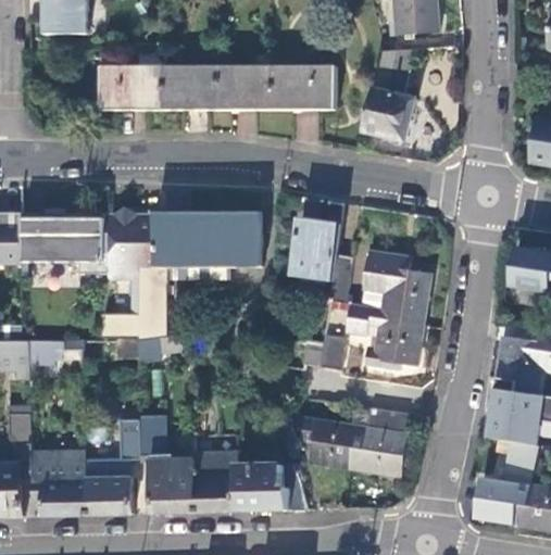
[(38,0),(39,32),(84,30),(83,0),(38,0)]
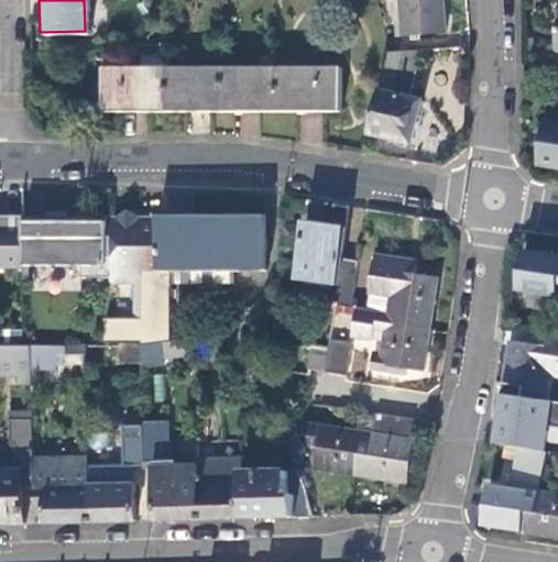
[(396,0),(398,33),(440,30),(438,0),(396,0)]
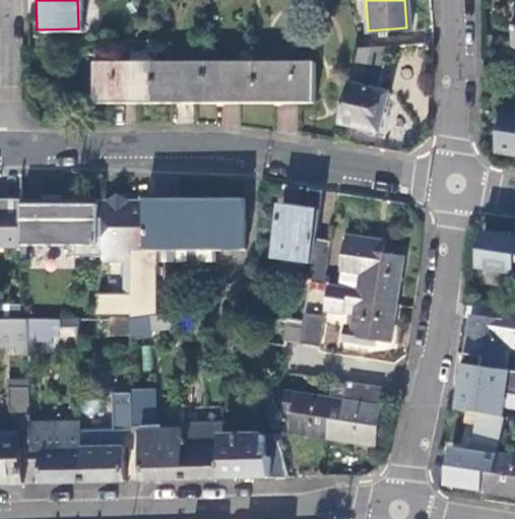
[(385,45),(355,47),(336,122),(376,131),(385,90),(374,88),(385,45)]
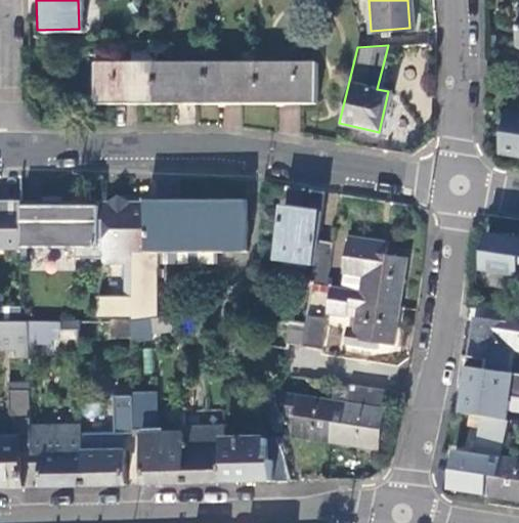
[(150,102),(149,60),(90,60),(90,102),(150,102)]
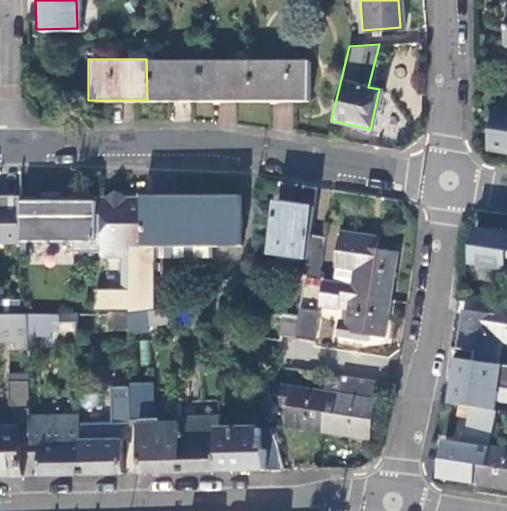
[(197,59),(146,59),(147,100),(197,100),(197,59)]
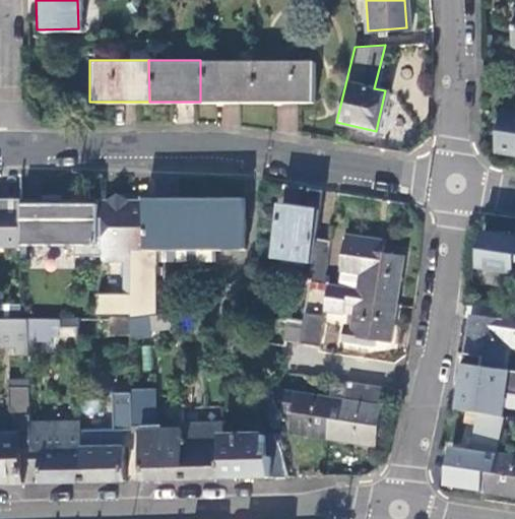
[(252,102),(251,60),(200,60),(200,102),(252,102)]
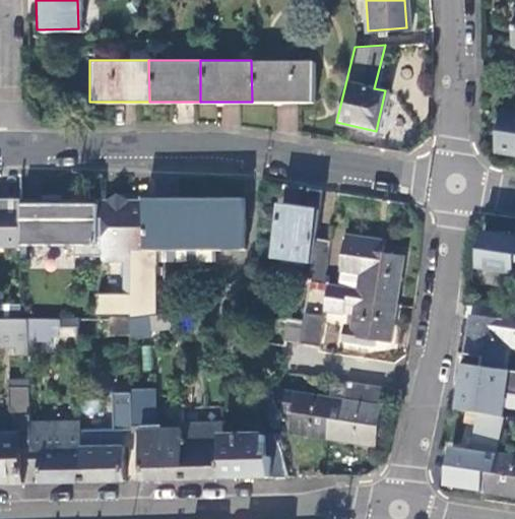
[(311,60),(251,60),(252,102),(311,102),(311,60)]
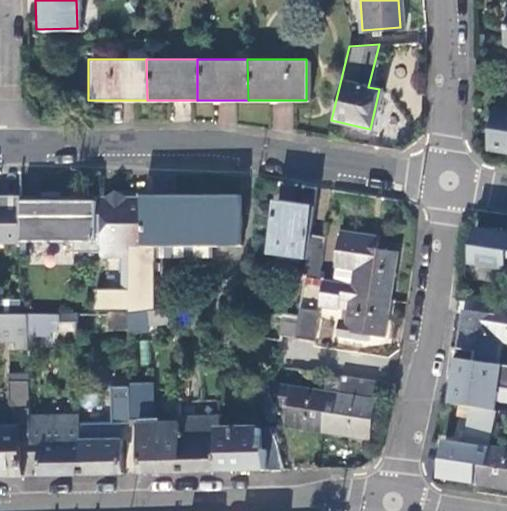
[(506,111),(491,109),(485,146),(506,149),(506,111)]
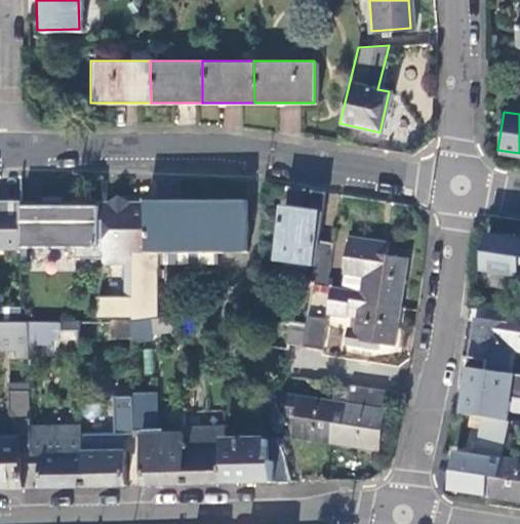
[(0,245),(16,246),(16,199),(0,199),(0,245)]
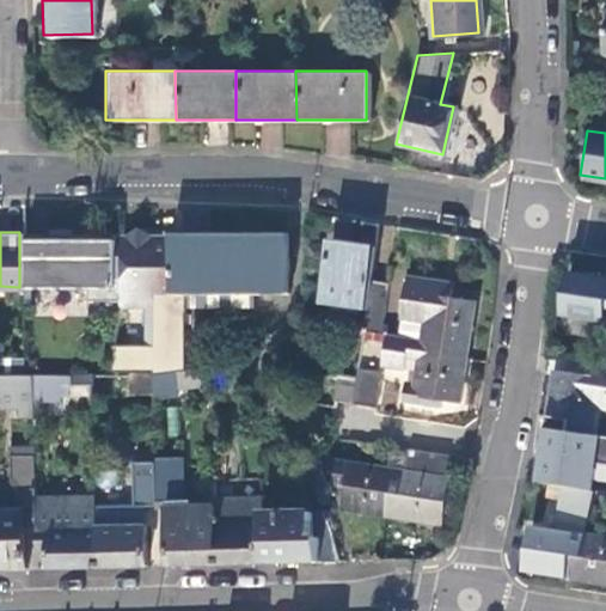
[(115,292),(115,309),(148,309),(147,233),(112,233),(112,239),(57,239),(57,292),(115,292)]
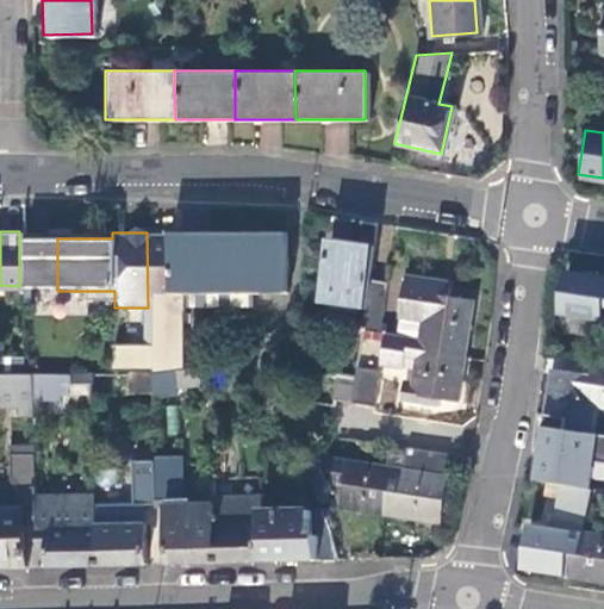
[(284,232),(147,232),(148,308),(148,347),(148,372),(173,370),(179,368),(180,291),(284,292),(284,232)]
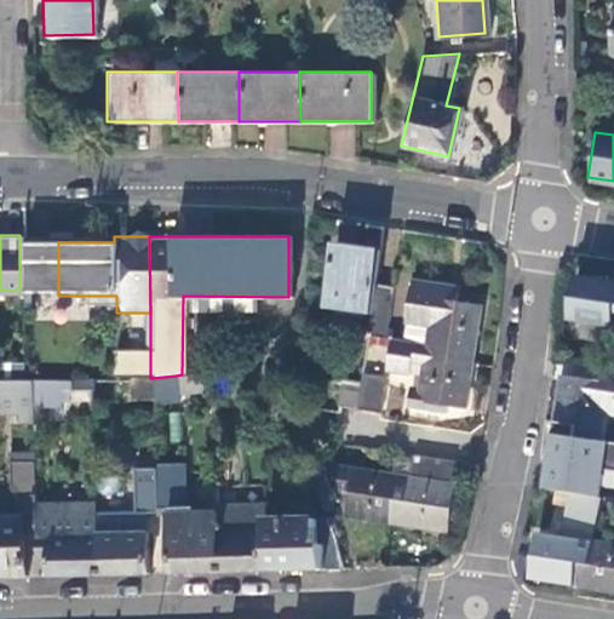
[(371,284),(376,250),(330,242),(320,305),(367,311),(371,284)]
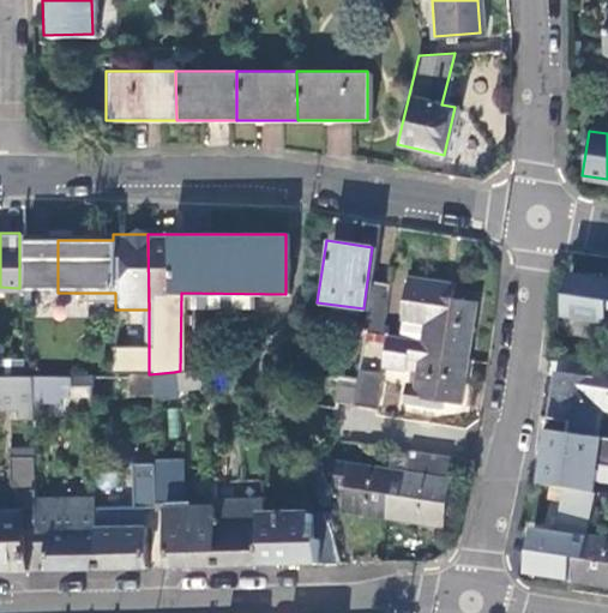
[(607,299),(607,276),(566,270),(559,317),(603,324),(607,299)]
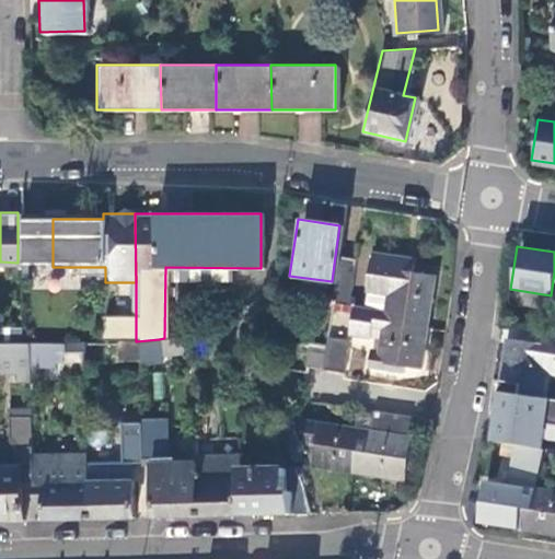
[(402,324),(423,327),(430,276),(407,272),(408,267),(397,265),(399,257),(369,253),(363,292),(385,295),(383,312),(403,314),(402,324)]
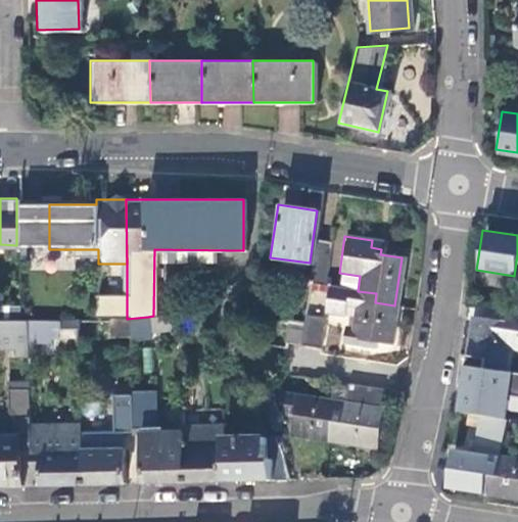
[(326,240),(313,239),(310,263),(307,283),(321,285),(326,240)]
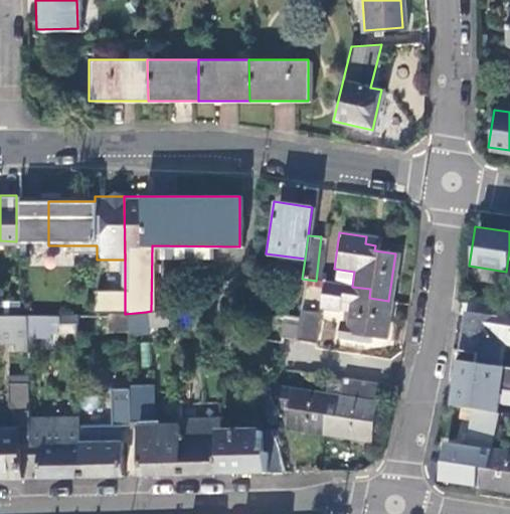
[(354,272),(334,269),(332,283),(352,287),(354,272)]
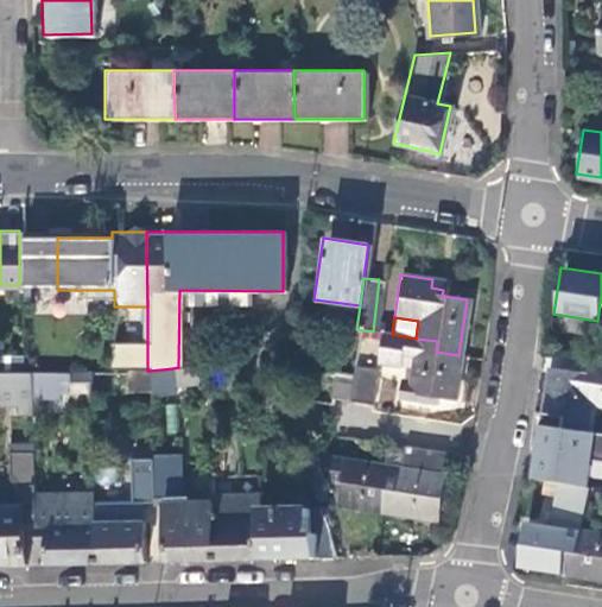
[(392,334),(381,333),(376,364),(398,367),(399,356),(412,358),(411,368),(410,381),(400,380),(397,400),(425,404),(426,397),(452,400),(458,355),(436,352),(437,341),(416,339),(392,334)]
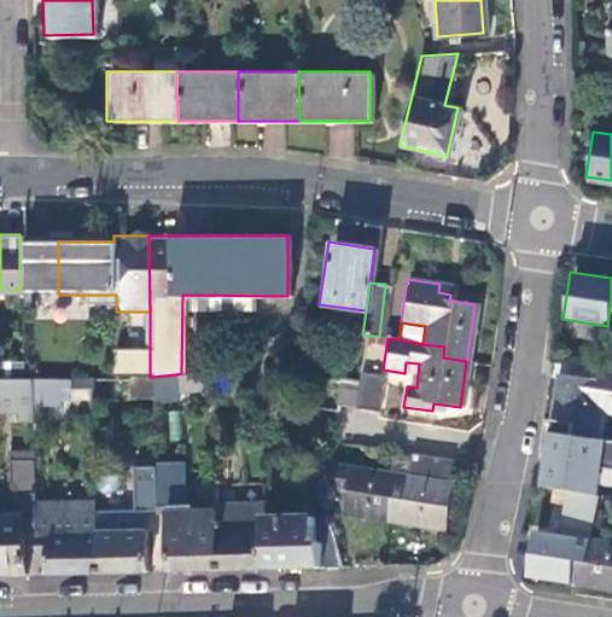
[(111,351),(111,377),(150,377),(150,351),(111,351)]
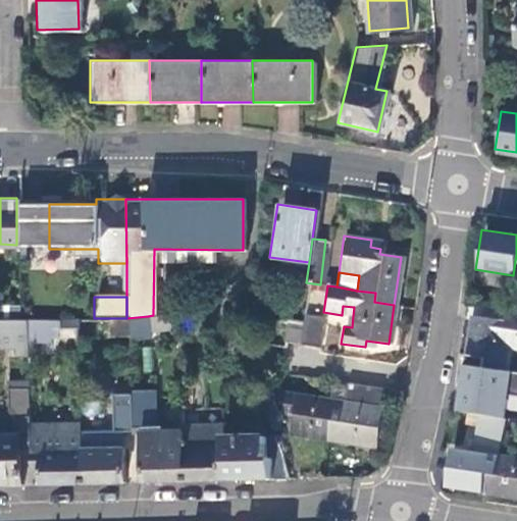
[(343,306),(342,315),(353,316),(354,307),(343,306)]
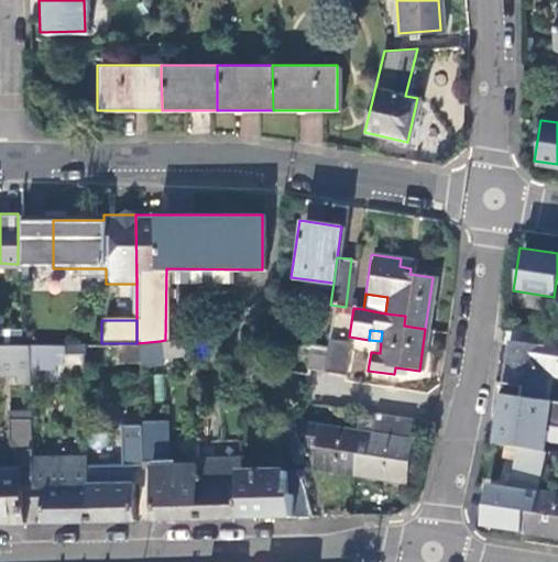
[(557,337),(547,335),(543,334),(540,346),(506,341),(500,382),(521,384),(520,395),(539,398),(543,373),(557,375),(557,337)]
